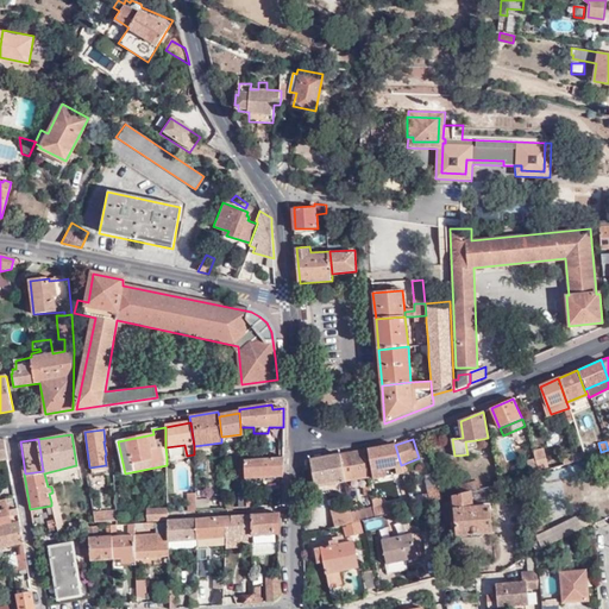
[(375,478),(403,473),(401,465),(395,445),(369,450),(375,478)]
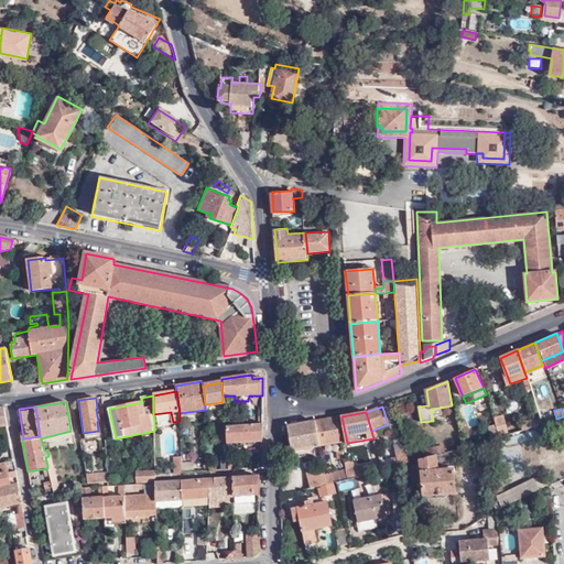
[(494,418),(495,425),(498,437),(509,434),(503,415),(494,418)]
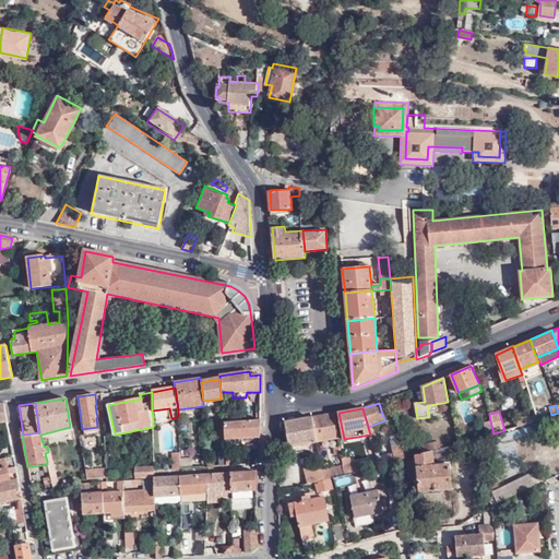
[(514,418),(516,427),(537,420),(535,413),(514,418)]
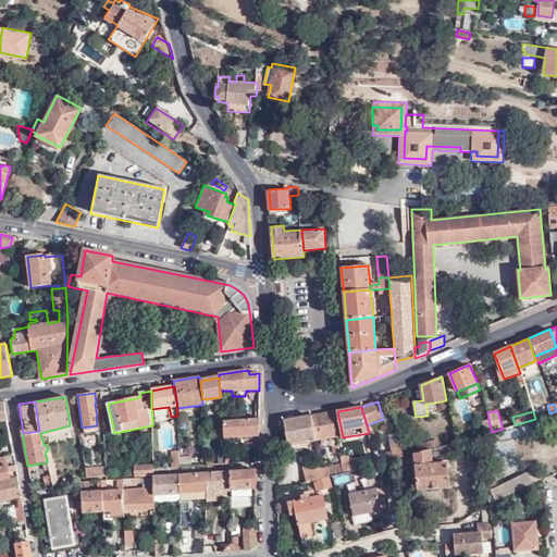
[(333,412),(311,416),(316,441),(337,436),(333,412)]
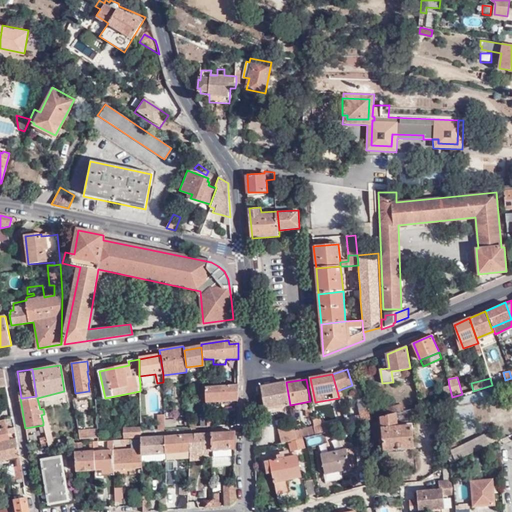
[(447,401),(451,435),(458,434),(474,432),(472,402),(507,390),(511,399),(511,384),(511,382),(447,401)]
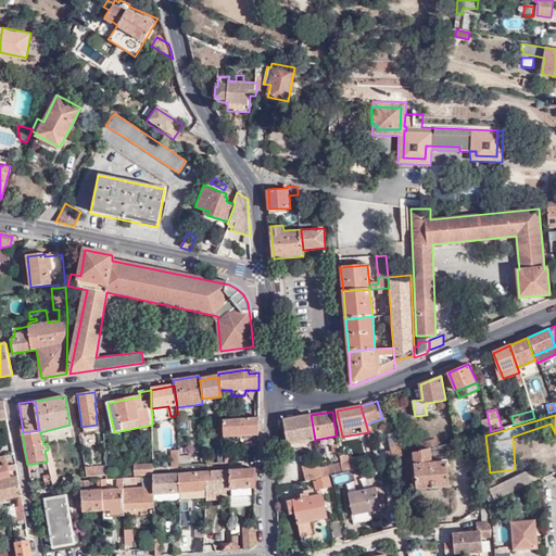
[(225,442),(257,441),(257,434),(258,418),(245,418),(224,419),(225,442)]
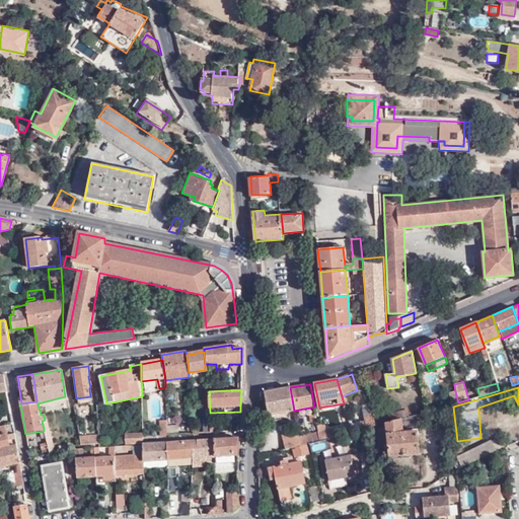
[(449,393),(452,405),(459,403),(458,402),(455,391),(449,393)]
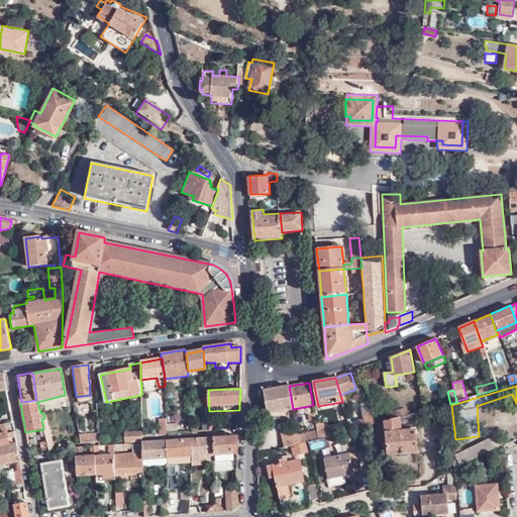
[(208,416),(206,395),(200,396),(202,417),(203,417),(204,423),(202,423),(203,431),(209,430),(208,416)]
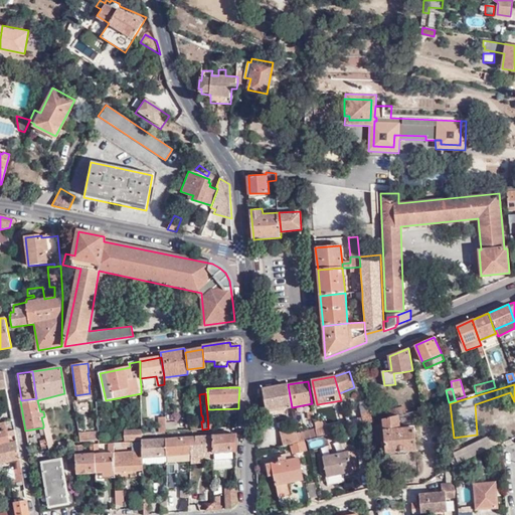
[(362,416),(365,424),(366,424),(374,421),(367,400),(358,403),(361,417),(362,416)]
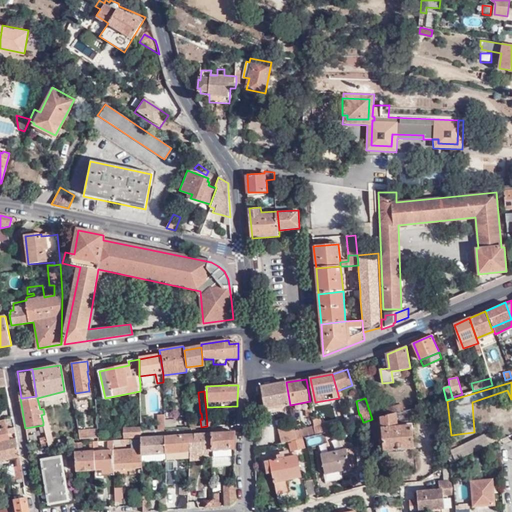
[(353,409),(343,412),(344,413),(345,419),(359,415),(356,401),(353,409)]
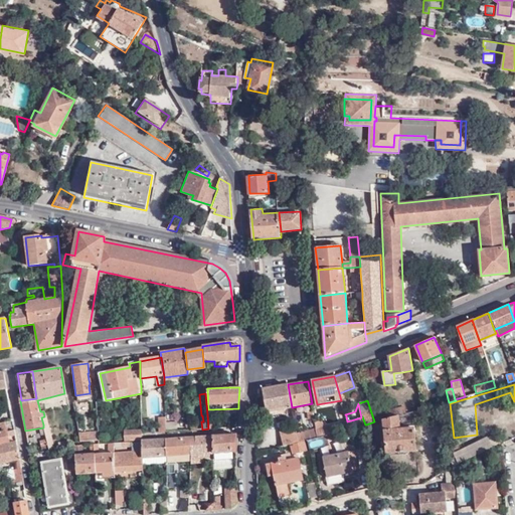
[(387,418),(396,416),(405,414),(403,406),(386,412),(387,418)]
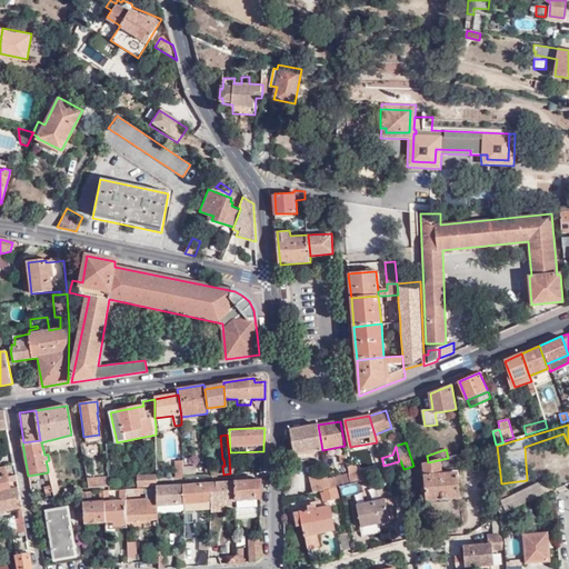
[(173,459),(175,478),(185,477),(183,466),(183,459),(173,459)]
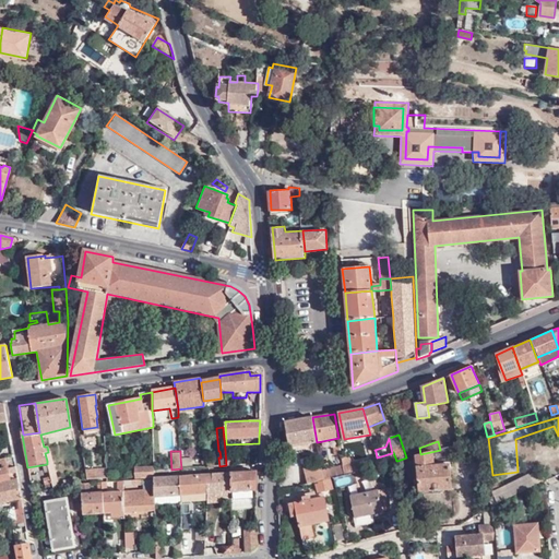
[(342,459),(343,465),(345,476),(380,466),(377,458),(376,451),(366,453),(368,461),(353,465),(352,460),(349,458),(342,459)]
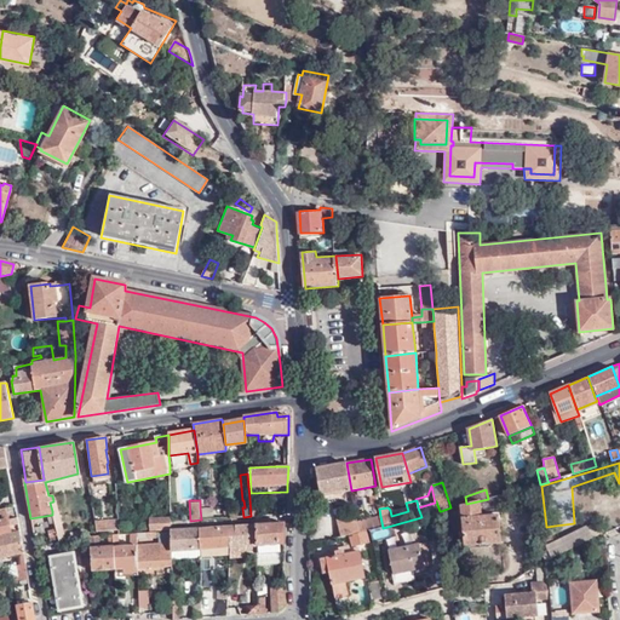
[(418,507),(422,517),(440,511),(436,501),(435,503),(418,507)]
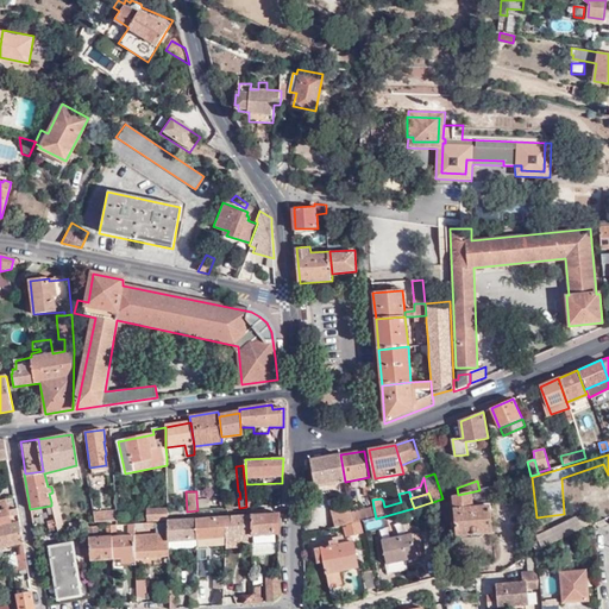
[(458,495),(452,497),(456,535),(491,532),(489,506),(470,507),(469,493),(458,495)]
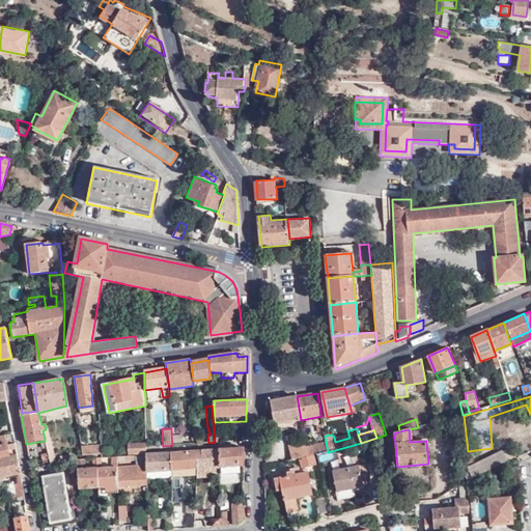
[(5,435),(0,435),(0,457),(8,456),(7,450),(7,445),(5,435)]
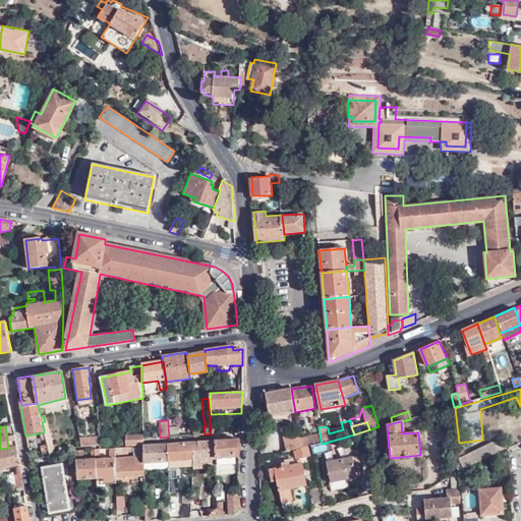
[(178,426),(168,426),(169,437),(178,437),(178,426)]
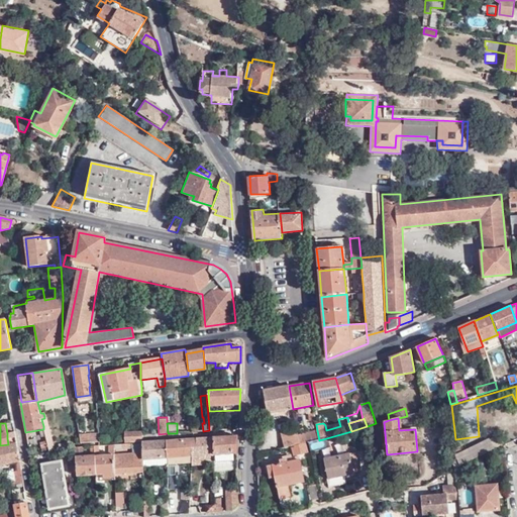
[(49,452),(54,452),(47,425),(43,426),(43,429),(46,442),(48,448),(49,452)]
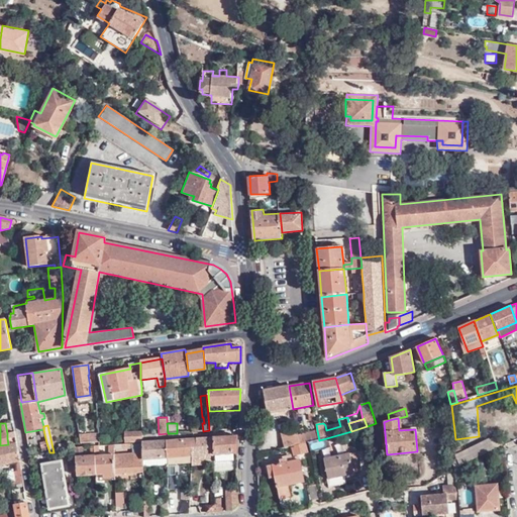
[(285,447),(298,444),(297,435),(296,427),(281,431),(285,447)]
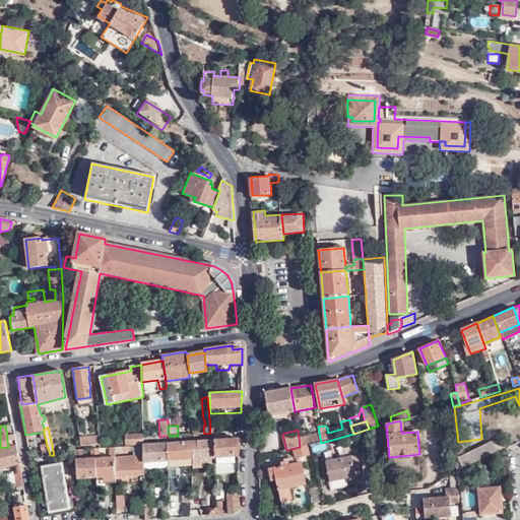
[(126,445),(143,444),(143,438),(143,433),(126,434),(126,445)]
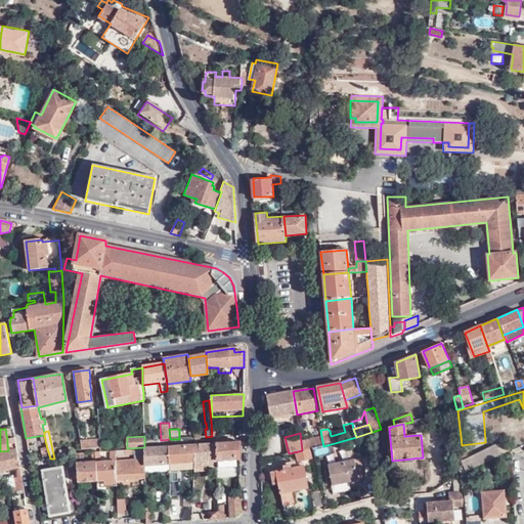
[(321,436),(301,441),(302,450),(303,451),(310,449),(313,449),(323,446),(321,436)]
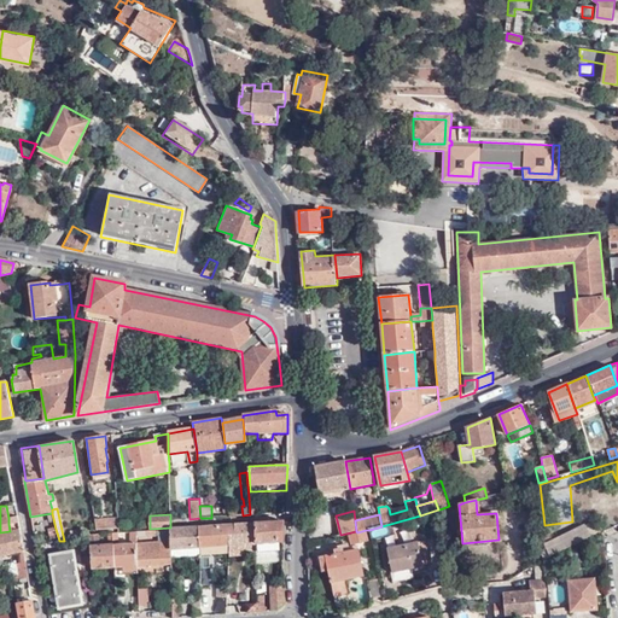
[(95,529),(117,528),(116,518),(93,519),(95,529)]
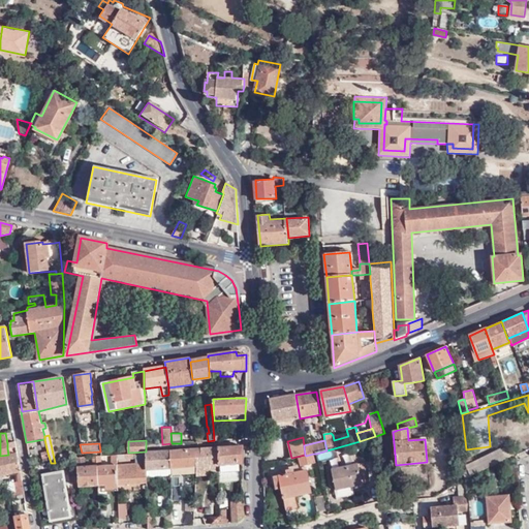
[(218,448),(218,465),(219,472),(242,471),(242,446),(218,448)]
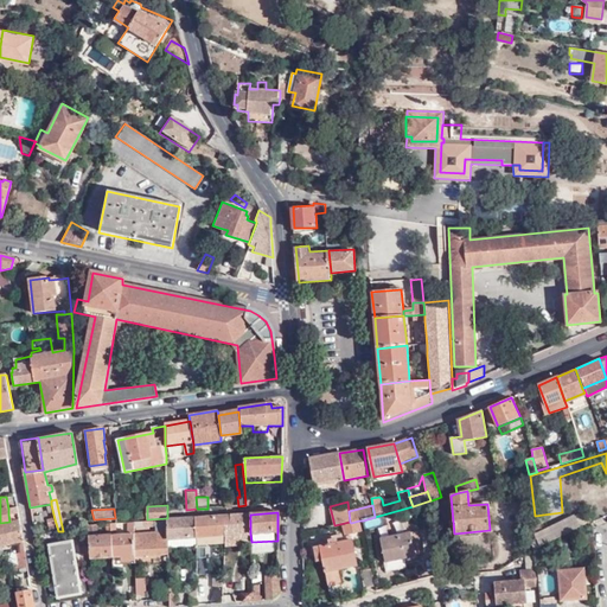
[(225,523),(225,536),(250,534),(250,515),(230,516),(230,524),(225,523)]
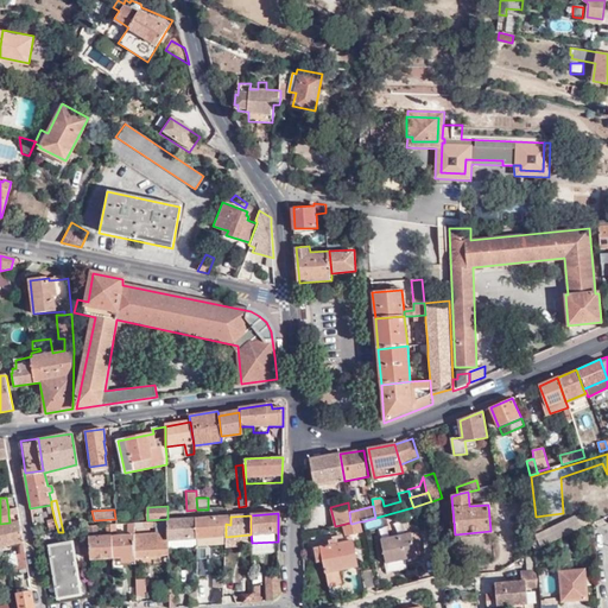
[(534,517),(532,517),(533,536),(542,532),(540,524),(544,523),(544,515),(536,517),(534,517)]
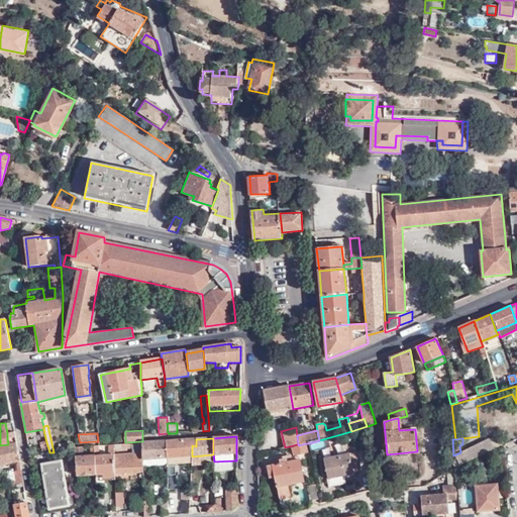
[(167,441),(167,457),(192,456),(192,445),(196,446),(196,439),(167,441)]
